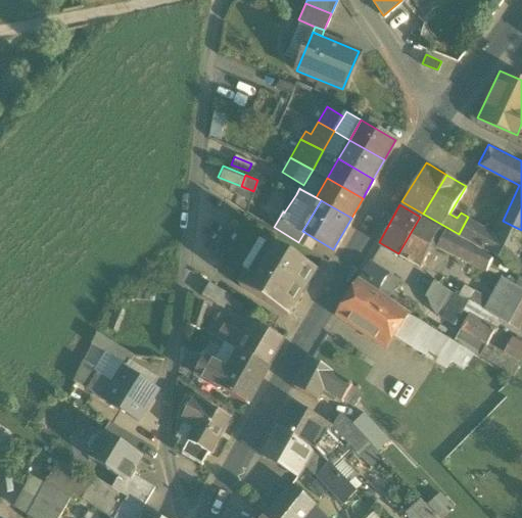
[(439,227),(420,217),(398,253),(397,253),(419,265),(431,242),(451,251),(458,237),(439,227)]
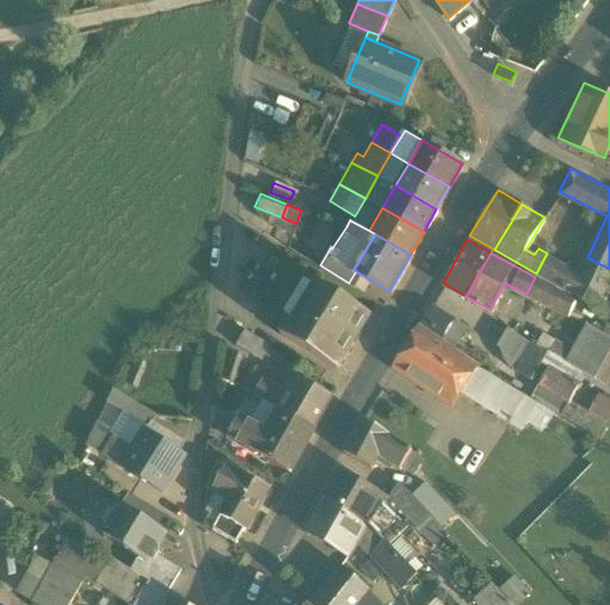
[(546,279),(571,291),(580,272),(547,253),(536,273),(546,279)]
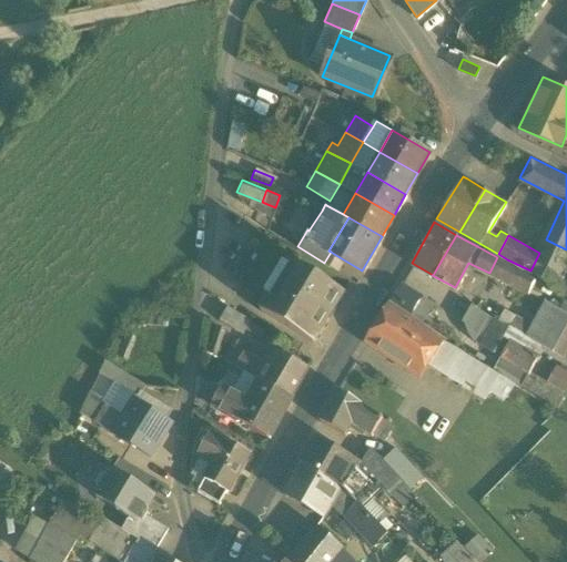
[(552,282),(566,251),(566,249),(546,239),(539,253),(530,271),(552,282)]
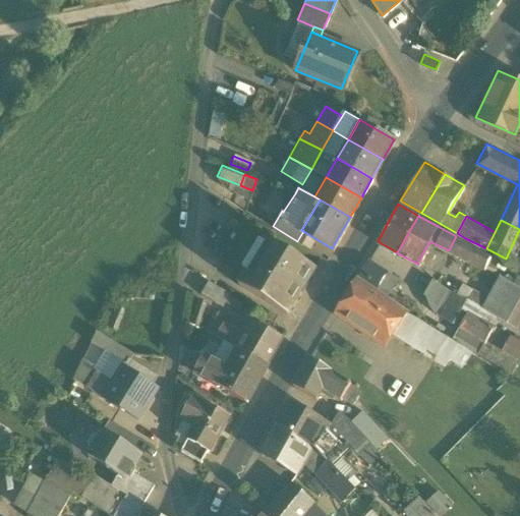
[(303,231),(297,241),(301,243),(306,233),(303,231)]
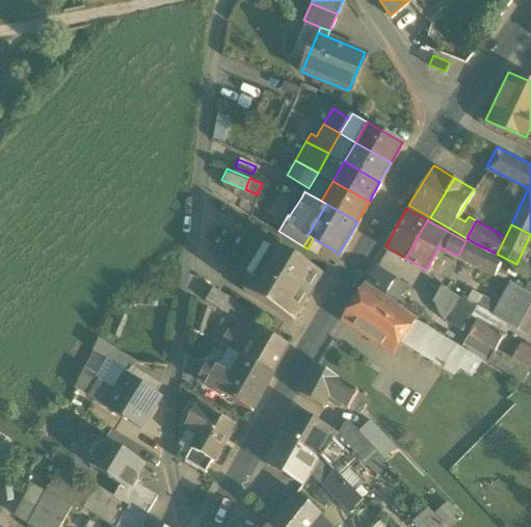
[(242,288),(291,318),(320,271),(271,241),(242,288)]
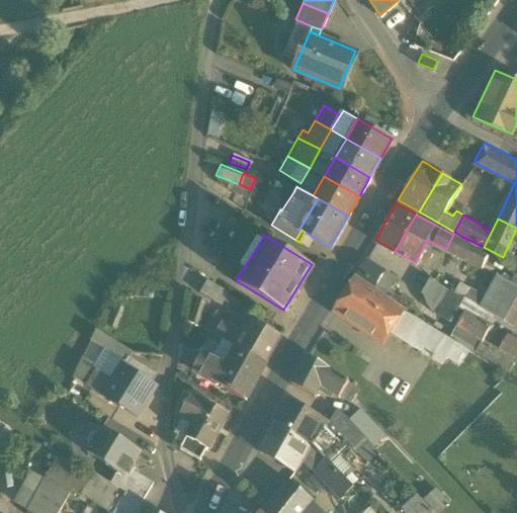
[(446,249),(482,265),(487,253),(459,238),(453,235),(446,249)]
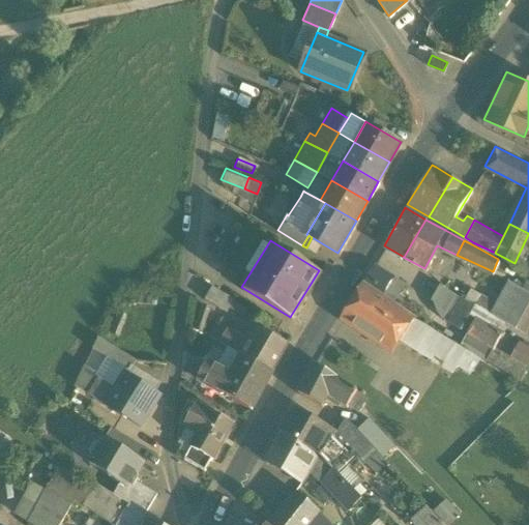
[(364,280),(382,292),(393,273),(376,262),(375,261),(364,280)]
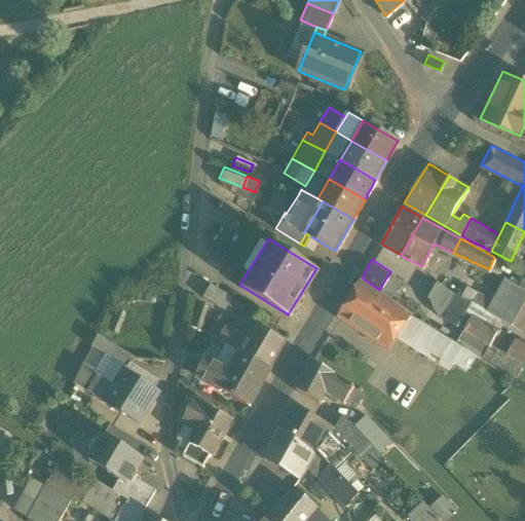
[(486,309),(511,324),(524,298),(524,288),(504,276),(486,309)]
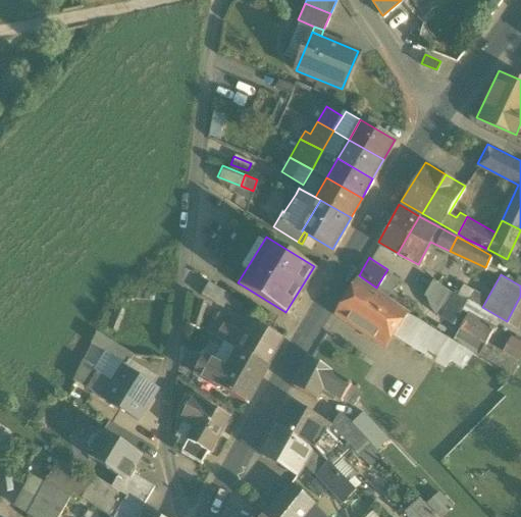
[(200,291),(221,305),(229,292),(208,278),(200,291)]
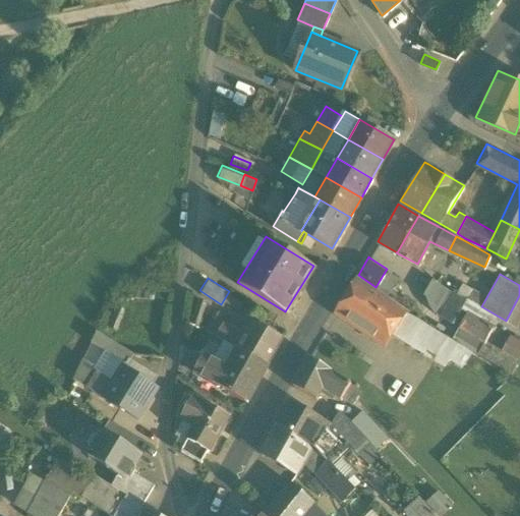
[(335,310),(384,340),(393,328),(404,309),(354,278),(335,310)]
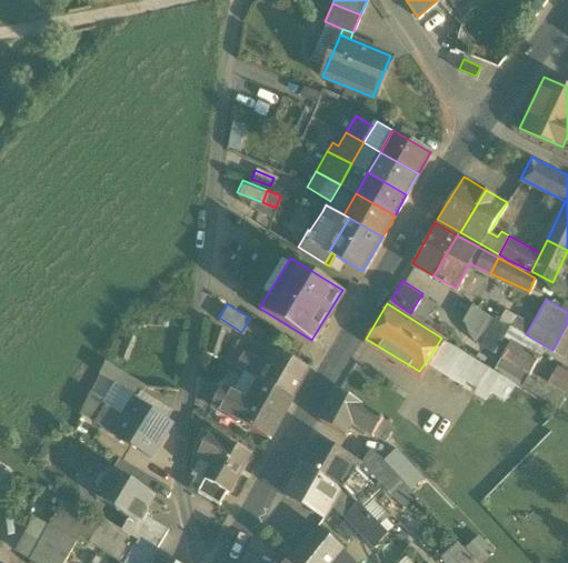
[(475,338),(494,349),(508,324),(476,305),(472,303),(465,318),(475,338)]
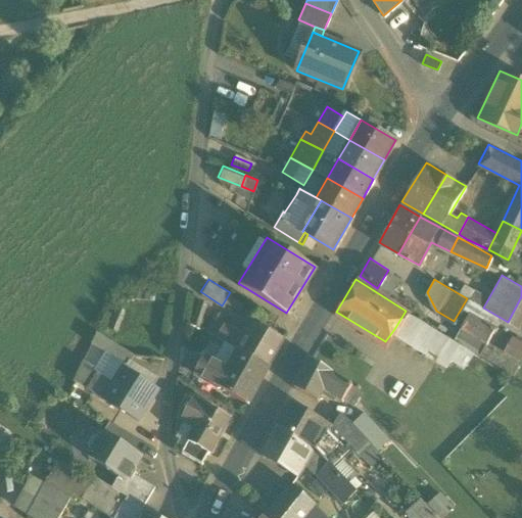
[(394,329),(432,352),(445,332),(444,332),(426,320),(407,309),(406,311),(394,329)]
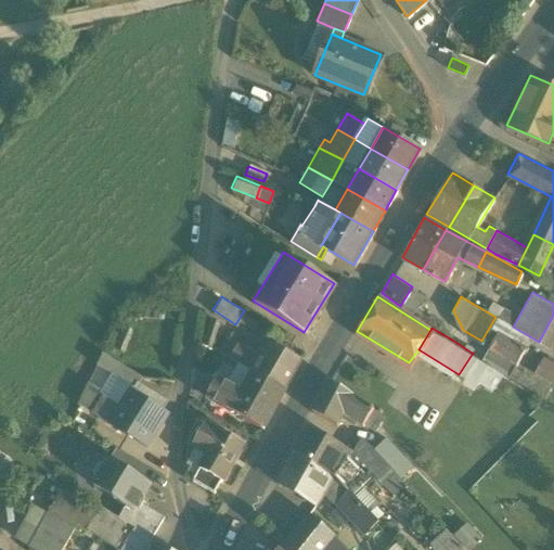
[(482,358),(504,369),(517,344),(507,336),(509,335),(497,330),(482,358)]
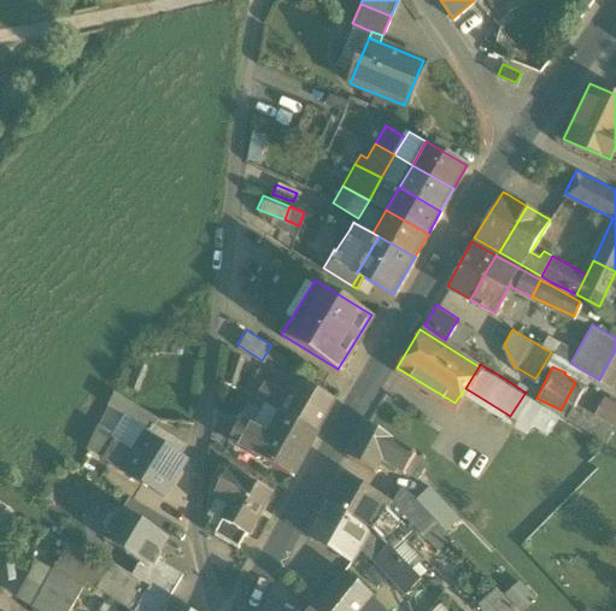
[(244,388),(256,395),(262,386),(257,383),(260,377),(252,372),(244,388)]
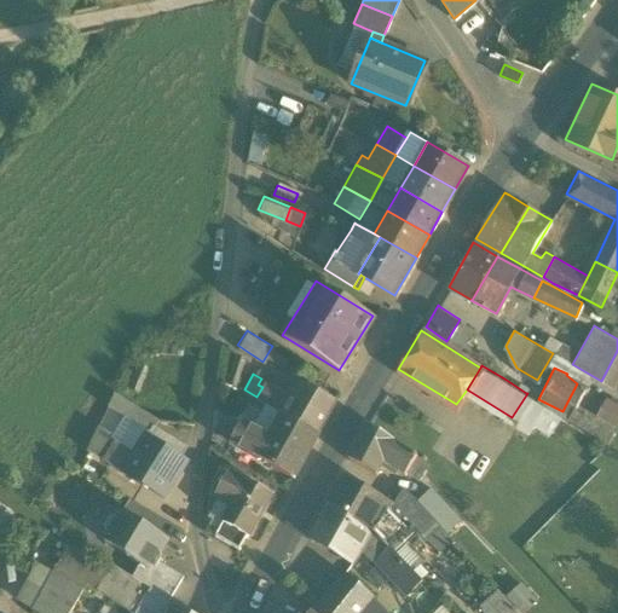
[(287,393),(266,381),(261,379),(258,385),(263,387),(256,397),(277,409),(281,403),(287,393)]
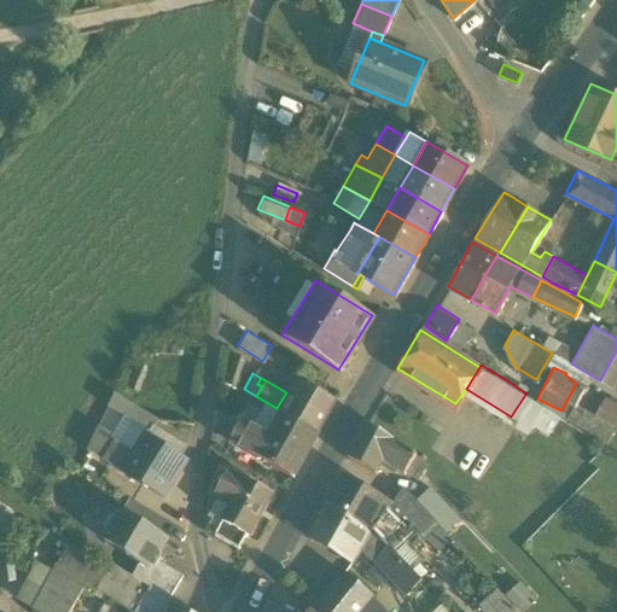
[(277,408),(281,411),(318,430),(335,400),(300,380),(286,406),(280,402),(277,408)]
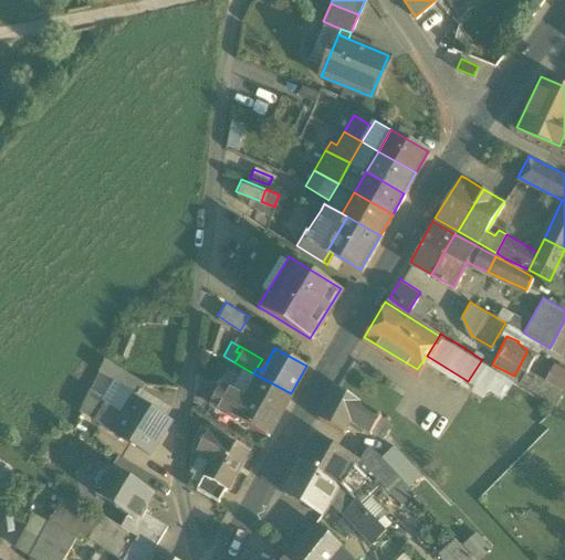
[(113,378),(136,393),(140,388),(144,381),(104,356),(98,368),(113,378)]
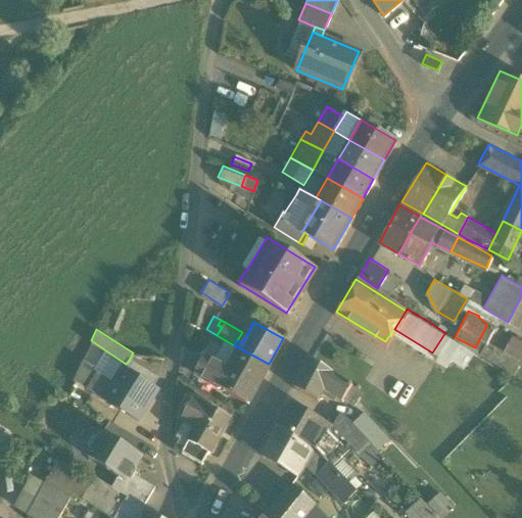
[(449,356),(463,364),(472,349),(458,340),(445,332),(432,352),(445,362),(449,356)]
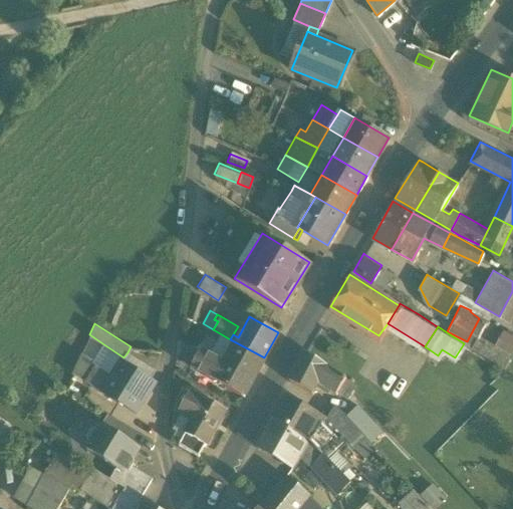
[(243,394),(264,357),(234,341),(225,358),(223,361),(214,377),(243,394)]
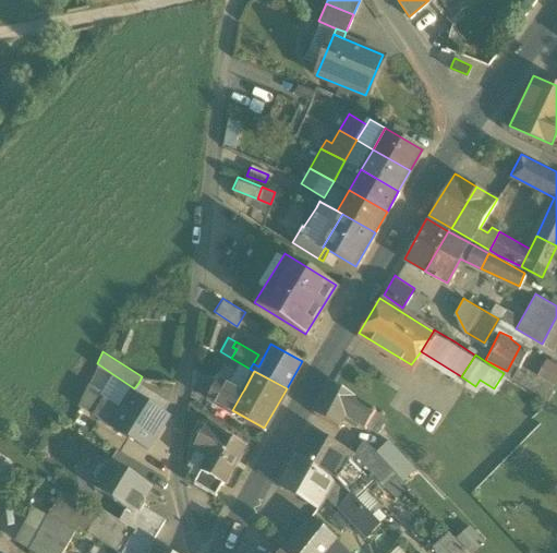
[(111,373),(101,389),(105,392),(103,395),(120,406),(131,389),(164,410),(169,401),(138,383),(134,388),(111,373)]
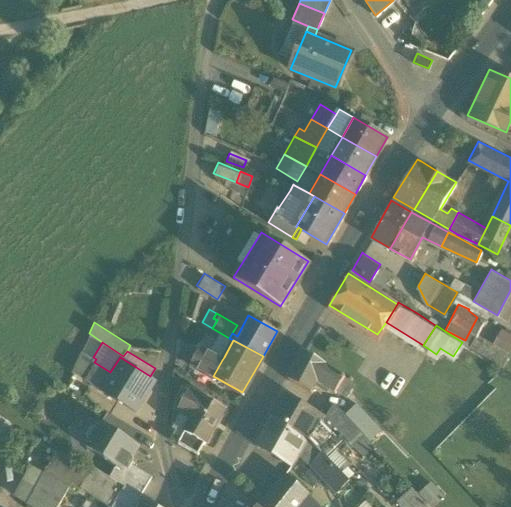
[(200,348),(222,360),(224,357),(202,344),(200,348)]
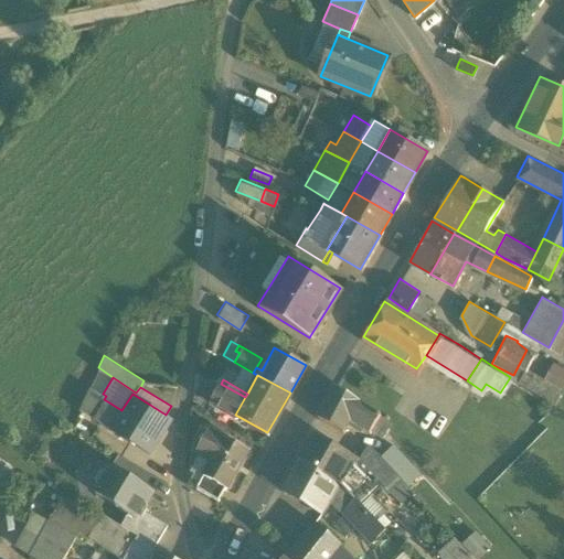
[(211,400),(235,415),(245,397),(221,384),(211,400)]
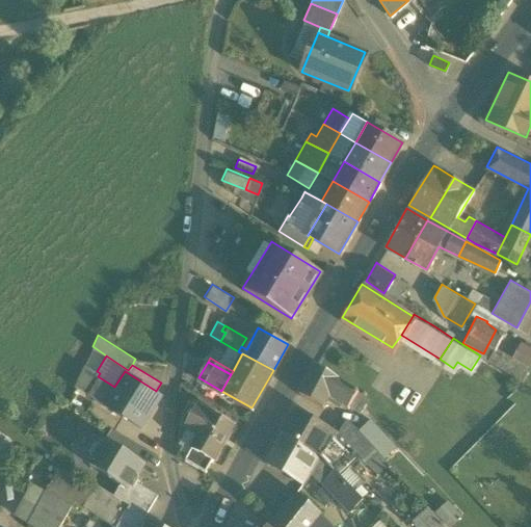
[(347,404),(348,404),(356,390),(315,363),(315,364),(299,393),(323,405),(328,395),(347,404)]
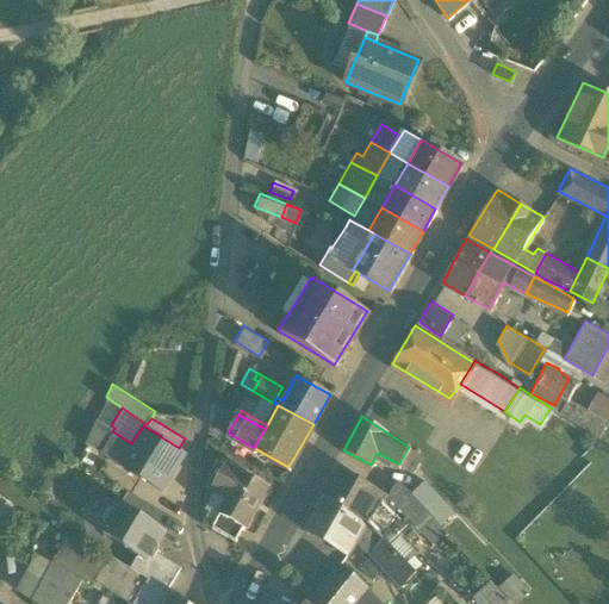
[(111,425),(97,417),(86,440),(100,449),(112,431),(115,428),(111,425)]
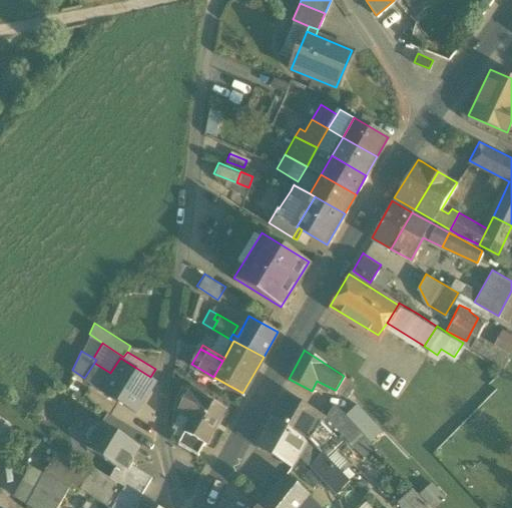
[(120,358),(110,373),(100,389),(134,410),(154,379),(150,377),(120,358)]
